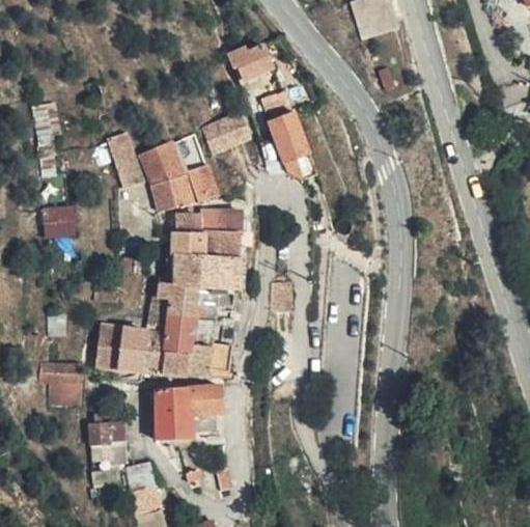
[(350,0),(362,38),(401,26),(393,0),(350,0)]
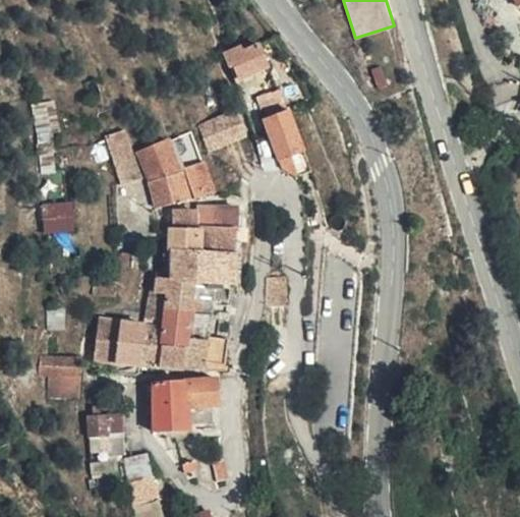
[(230,56),(224,58),(233,78),(256,69),(267,64),(257,43),(230,56)]
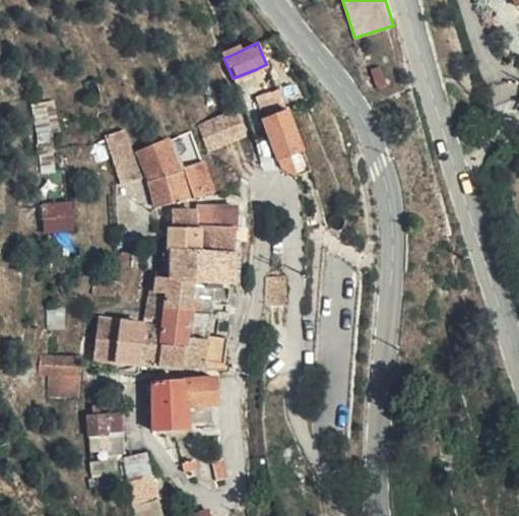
[(256,69),(233,78),(231,79),(235,91),(251,83),(260,80),(256,69)]
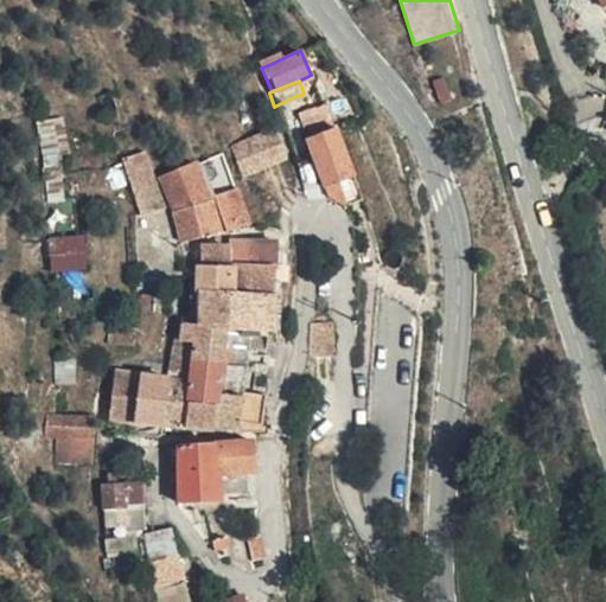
[(305,138),(333,128),(323,104),(299,113),(298,113),(305,138)]
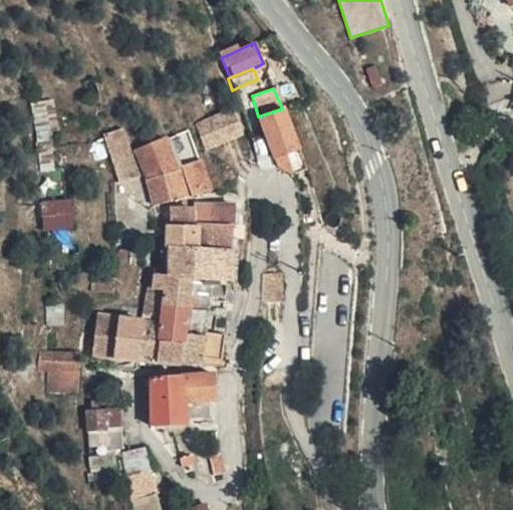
[(49,100),(30,103),(38,149),(51,147),(49,130),(53,129),(49,100)]
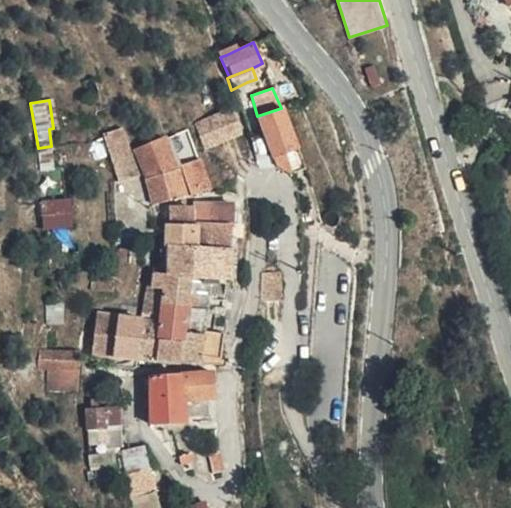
[(290,129),(281,108),(257,116),(271,156),(296,148),(290,129)]
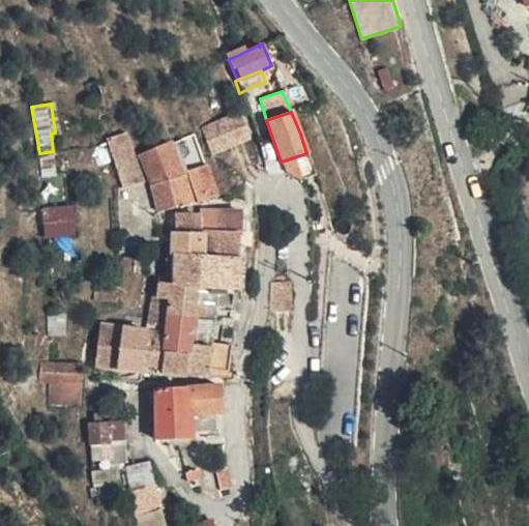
[(246,141),(237,114),(200,127),(207,153),(246,141)]
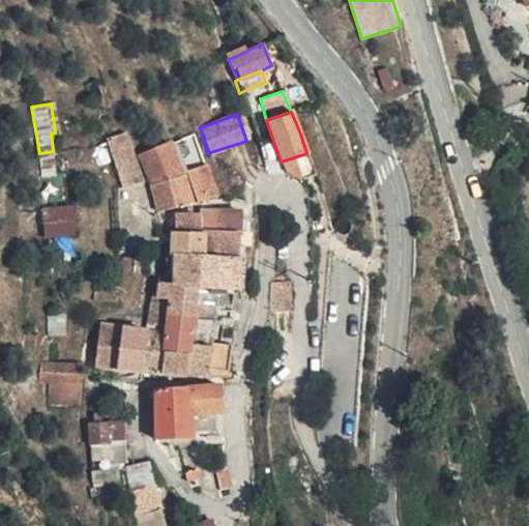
[(122,132),(104,137),(114,166),(133,158),(122,132)]
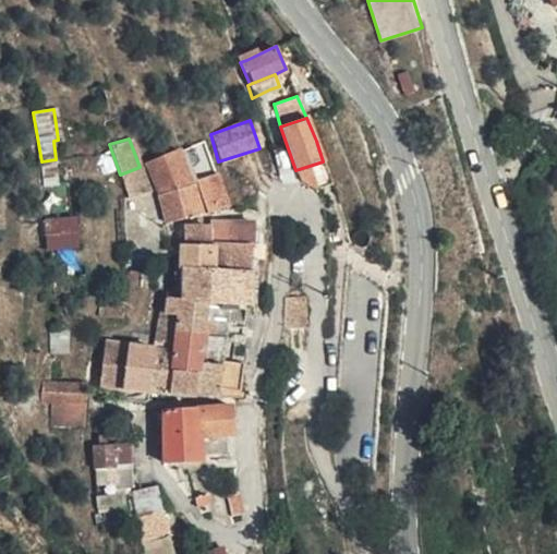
[(177,151),(146,164),(161,196),(169,192),(180,189),(191,183),(177,151)]
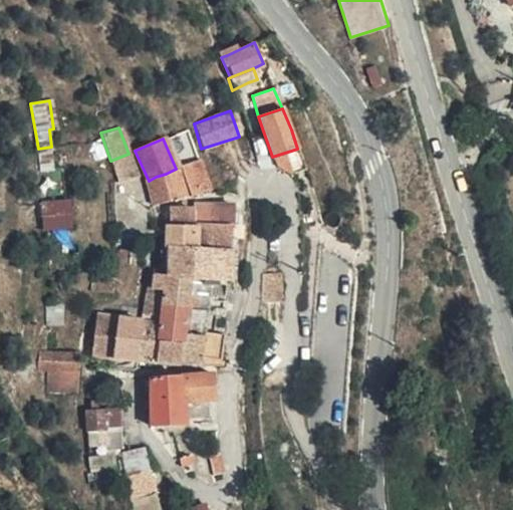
[(304,169),(297,149),(272,157),(272,159),(273,163),(280,165),(286,167),(289,170),(292,173),(295,172),(304,169)]
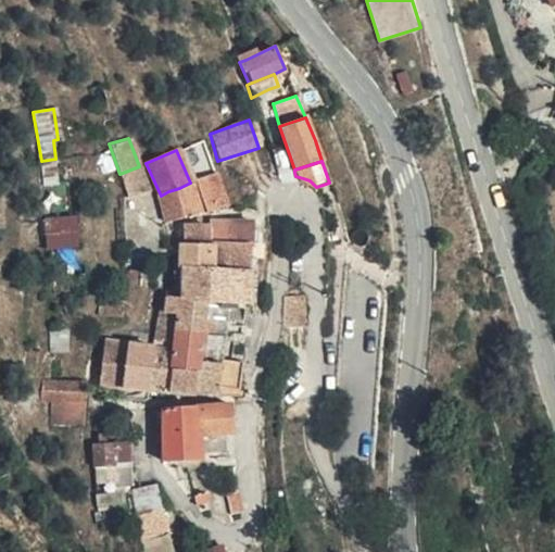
[(139,166),(120,174),(127,196),(147,189),(139,166)]
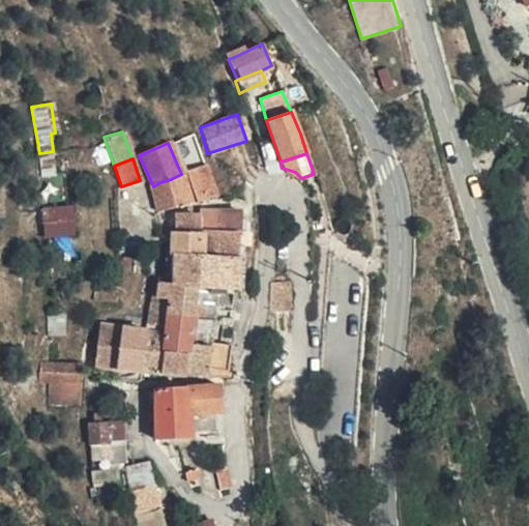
[(180,202),(192,198),(181,174),(171,179),(174,190),(180,202)]
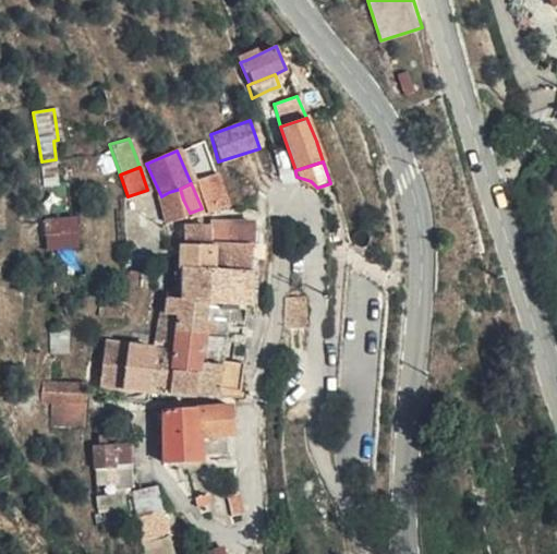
[(169,192),(173,204),(183,200),(180,189),(169,192)]
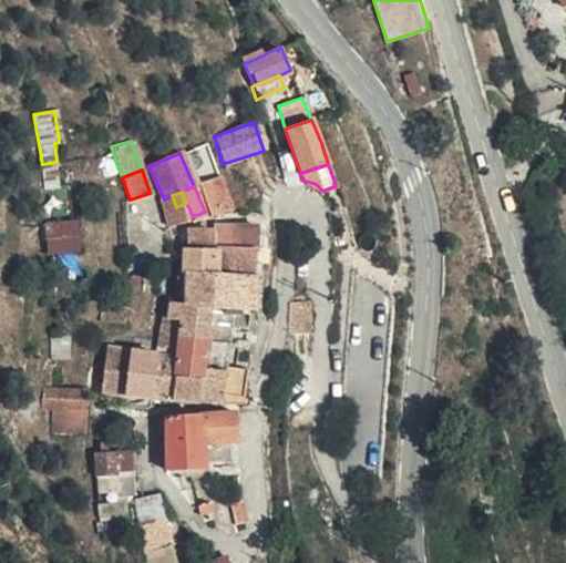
[(182,221),(193,216),(186,203),(176,207),(182,221)]
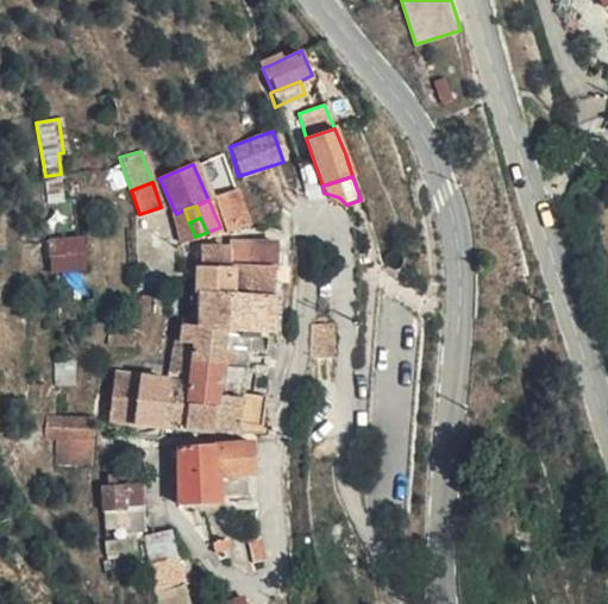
[(43,271),(82,270),(80,232),(41,234),(43,271)]
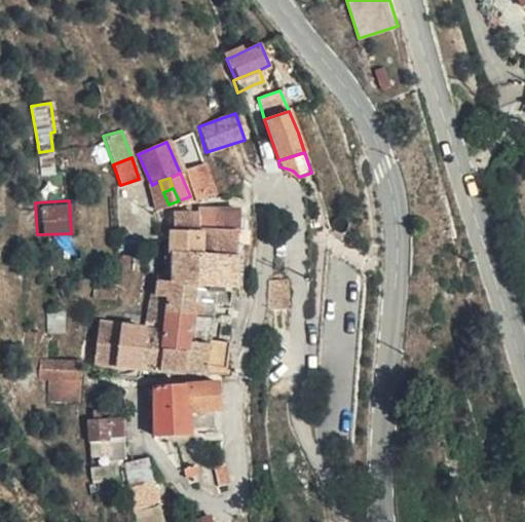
[(196,253),(237,253),(237,210),(197,204),(197,210),(196,253)]
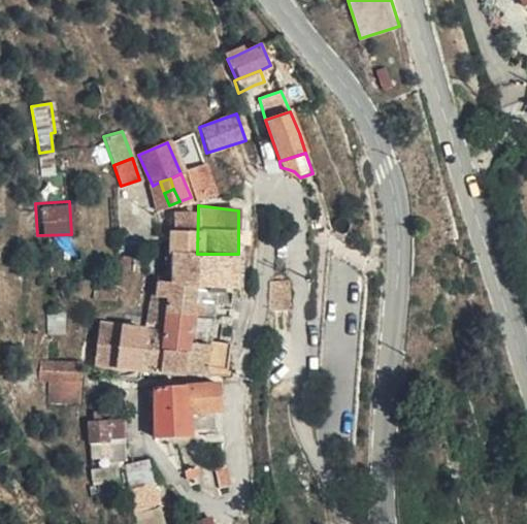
[(172,254),(197,254),(198,210),(173,217),(172,254)]
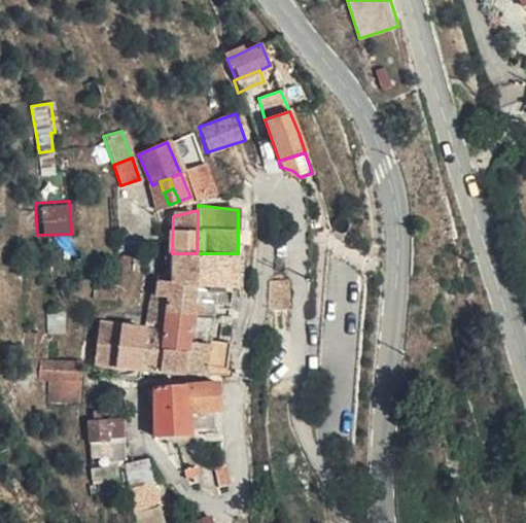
[(118,253),(117,269),(133,269),(134,253),(118,253)]
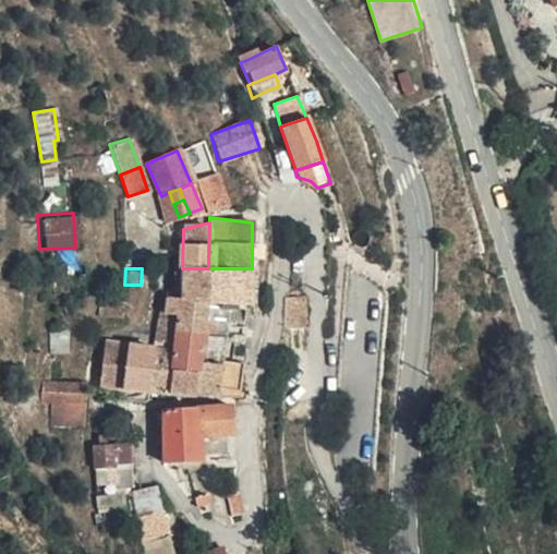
[(251,300),(252,268),(208,268),(182,268),(182,296),(251,300)]
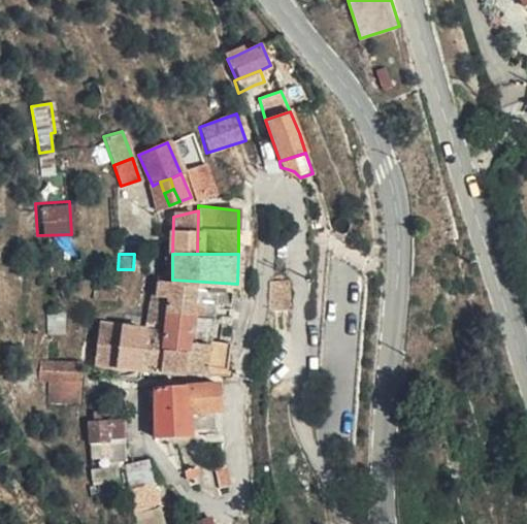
[(235,315),(237,284),(172,280),(158,280),(158,293),(157,296),(167,296),(167,305),(191,308),(216,313),(235,315)]
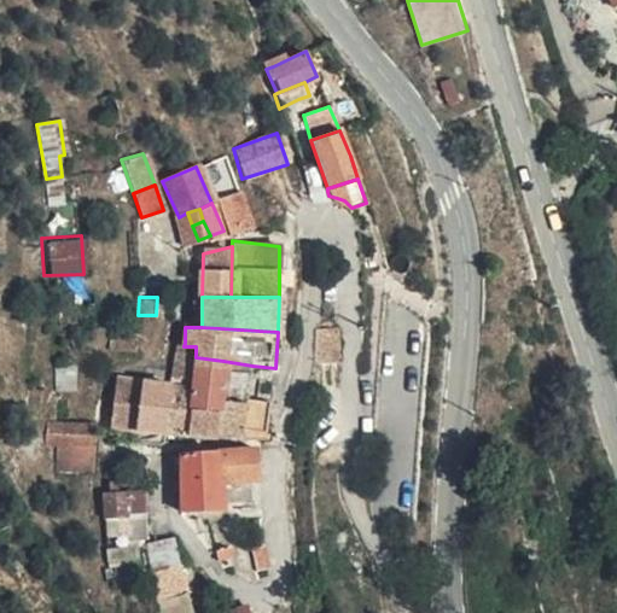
[(314,360),(337,360),(336,330),(313,331),(314,360)]
